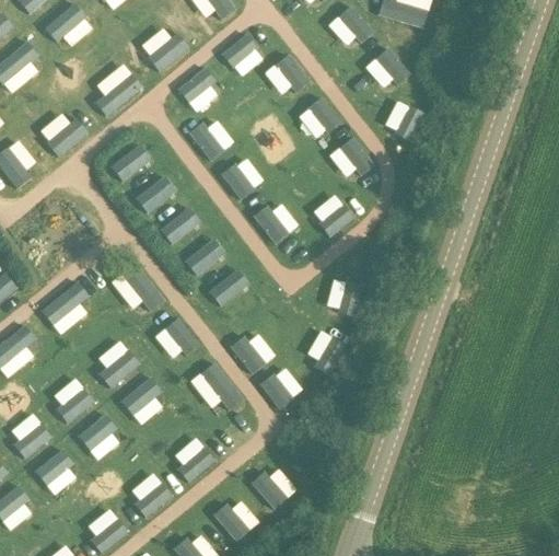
[(20,0),(31,13),(45,0),(20,0)]
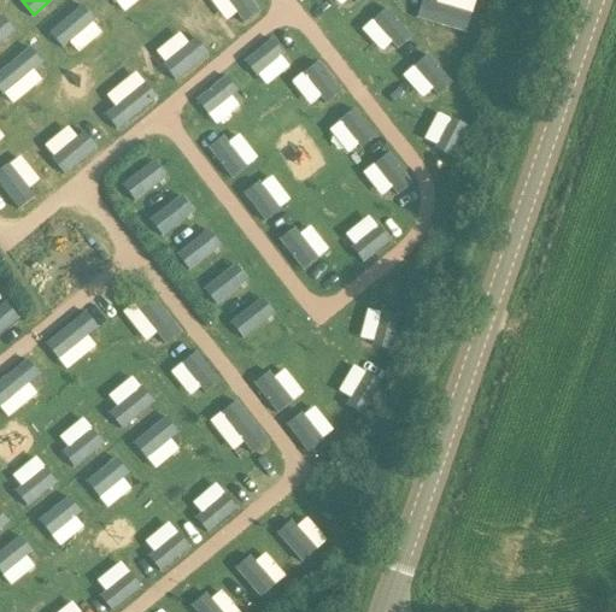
[(230,0),(245,19),(259,9),(253,0),(230,0)]
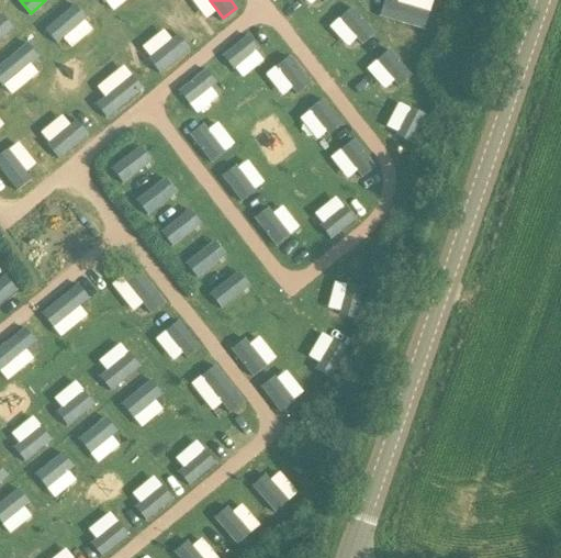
[(383,0),(379,14),(425,29),(429,11),(392,0),(383,0)]
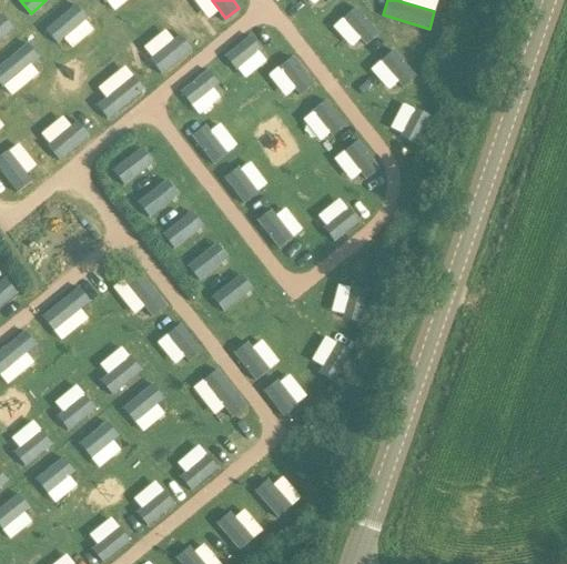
[(435,9),(439,0),(423,0),(422,2),(435,9)]
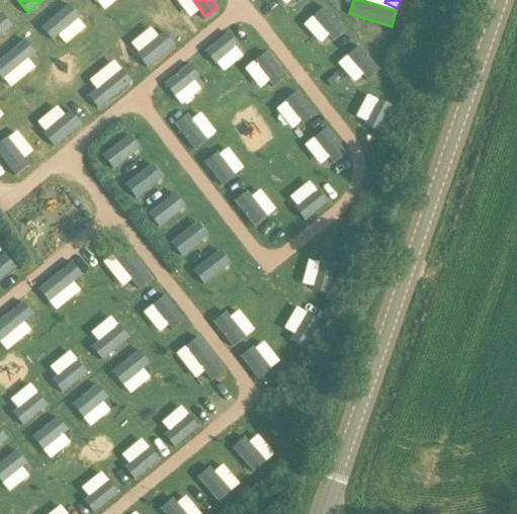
[(69,2),(41,25),(53,37),(80,14),(69,2)]
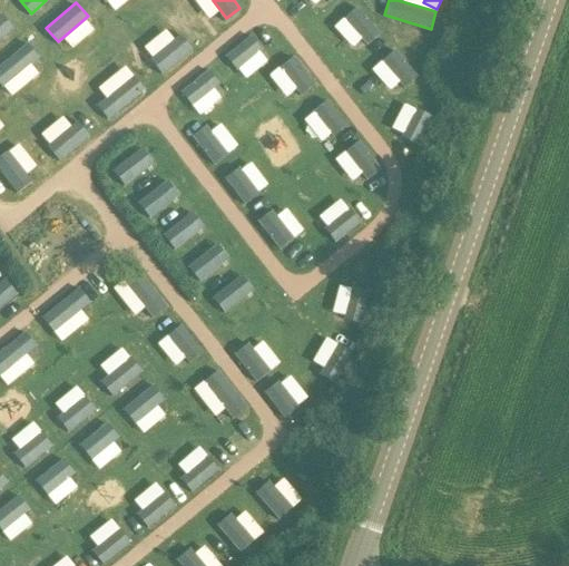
[(381,31),(357,5),(344,17),(368,42),(381,31)]
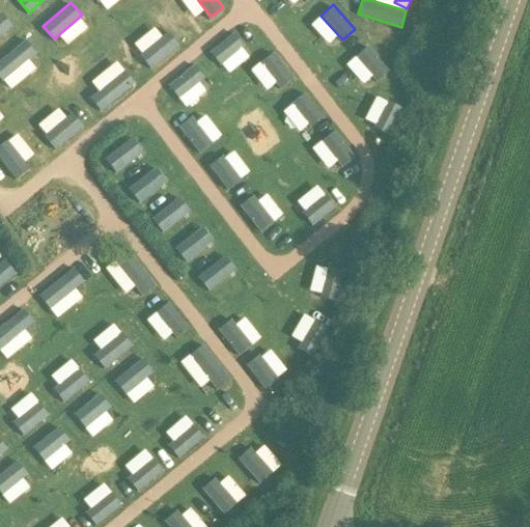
[(1,10),(0,11),(0,32),(11,23),(1,10)]
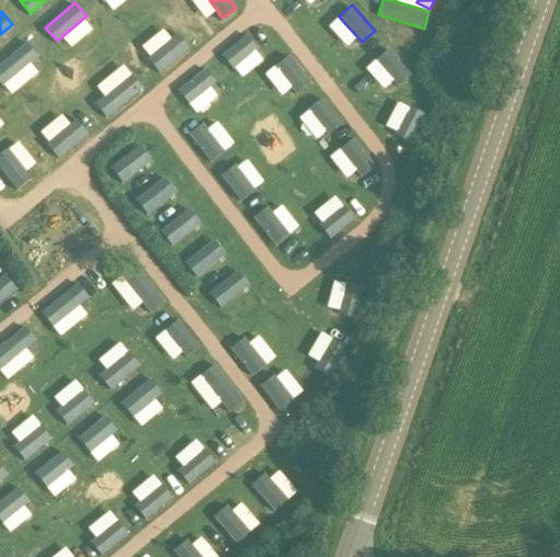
[(163,13),(141,29),(155,47),(176,31),(163,13)]
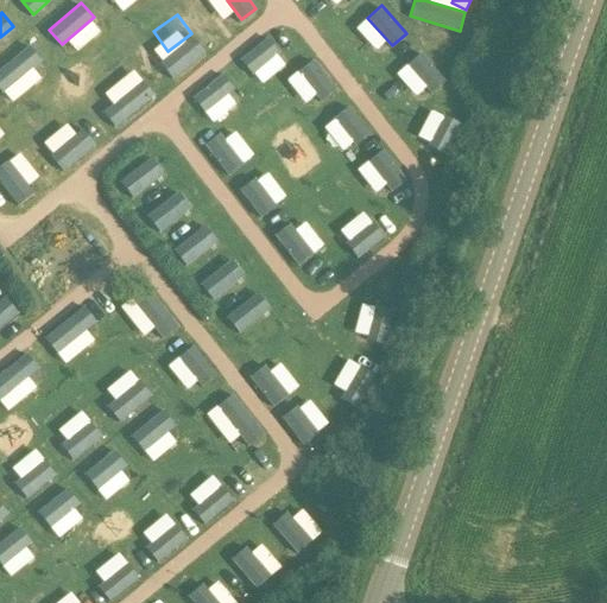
[(193,35),(160,61),(174,76),(206,50),(193,35)]
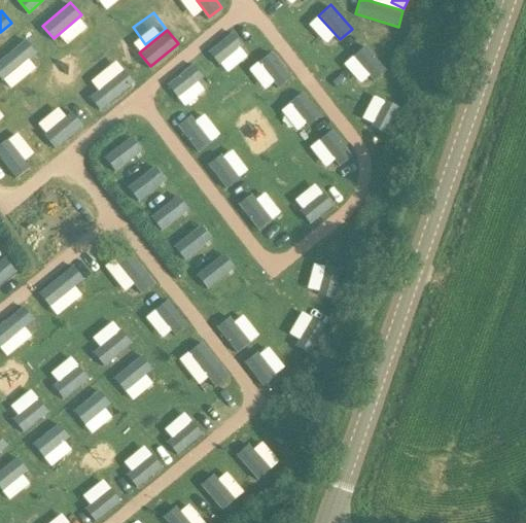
[(242,43),(232,31),(209,49),(218,62),(242,43)]
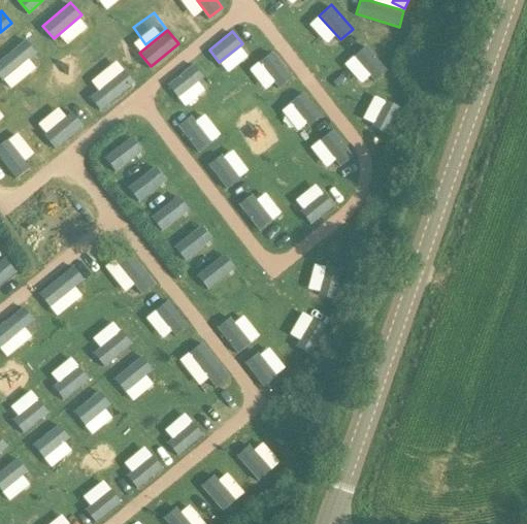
[(116,33),(97,50),(111,67),(130,51),(116,33)]
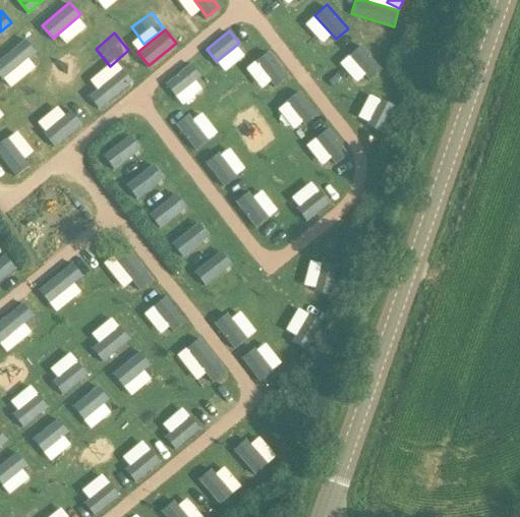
[(26,38),(0,59),(0,74),(3,78),(37,51),(26,38)]
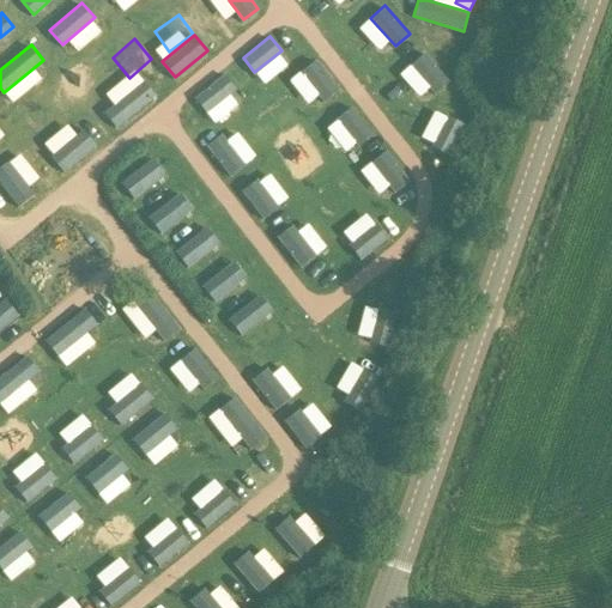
[(270,84),(298,65),(290,53),(261,72),(270,84)]
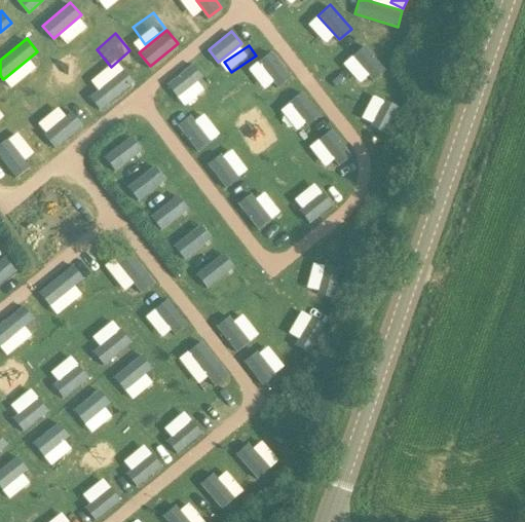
[(386,69),(365,45),(352,56),(374,80),(386,69)]
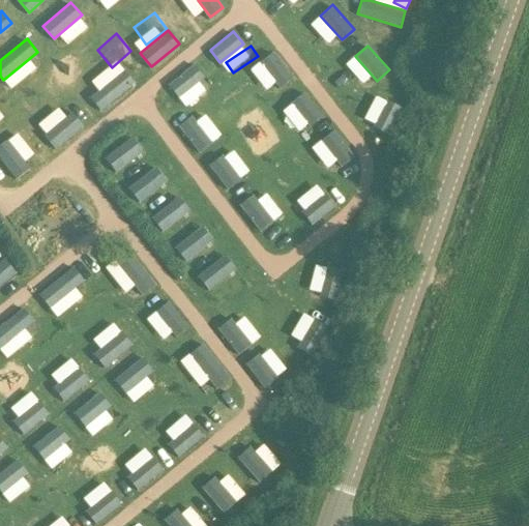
[(293,78),(272,51),(260,61),(281,87),(293,78)]
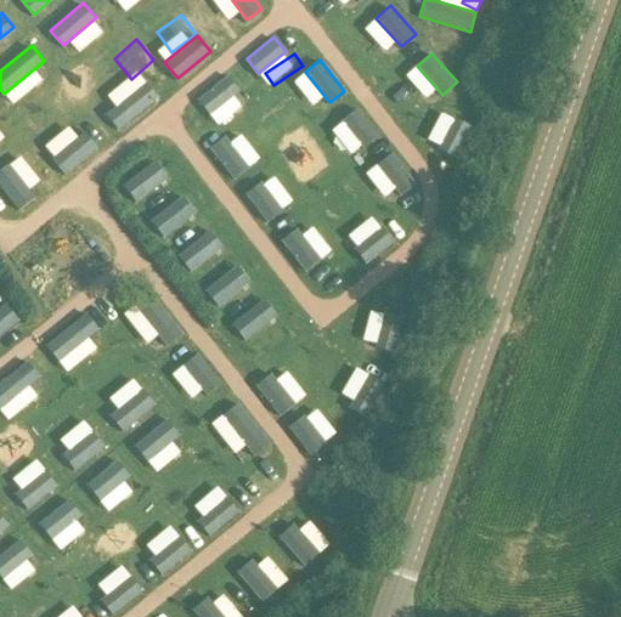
[(105,73),(75,90),(88,109),(117,94),(105,73)]
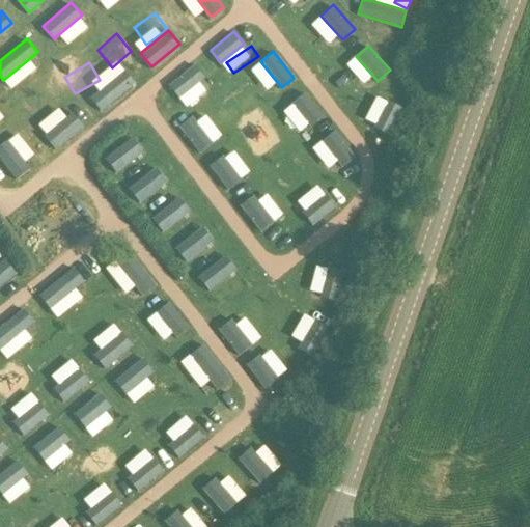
[(178,96),(204,76),(195,63),(169,84),(178,96)]
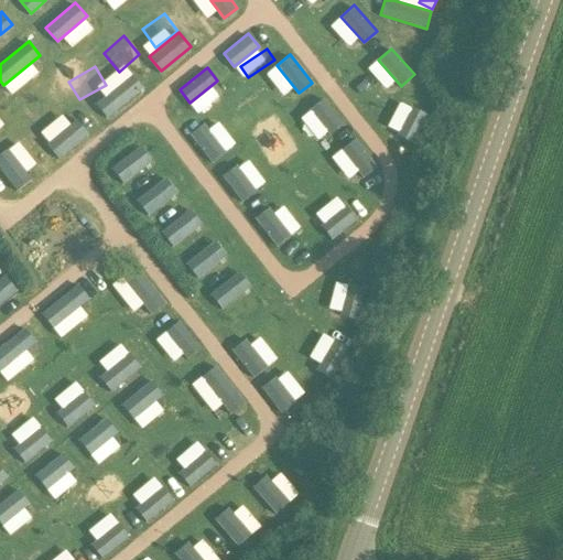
[(132,73),(96,103),(107,116),(143,86),(132,73)]
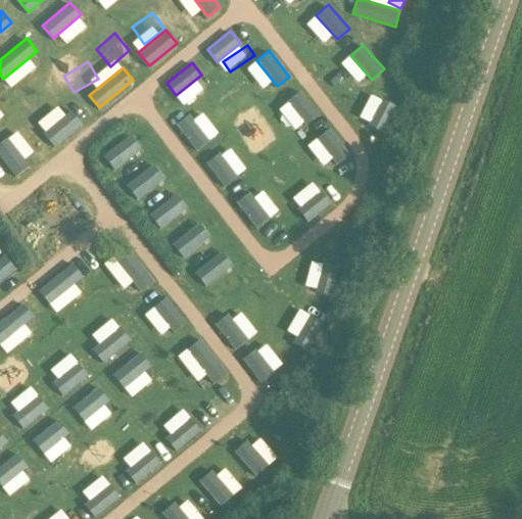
[(253,75),(242,81),(257,105),(269,99),(253,75)]
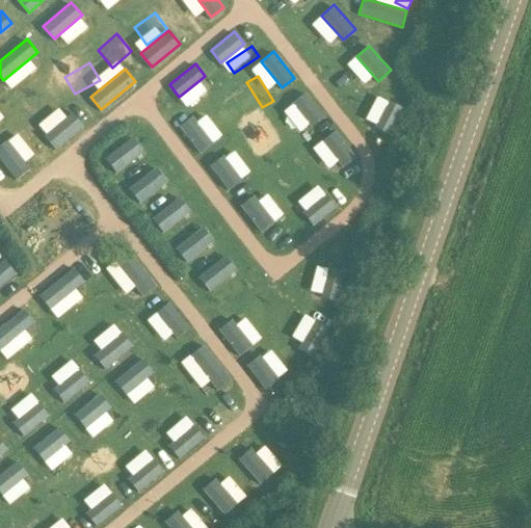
[(324,115),(306,91),(292,102),(311,126),(324,115)]
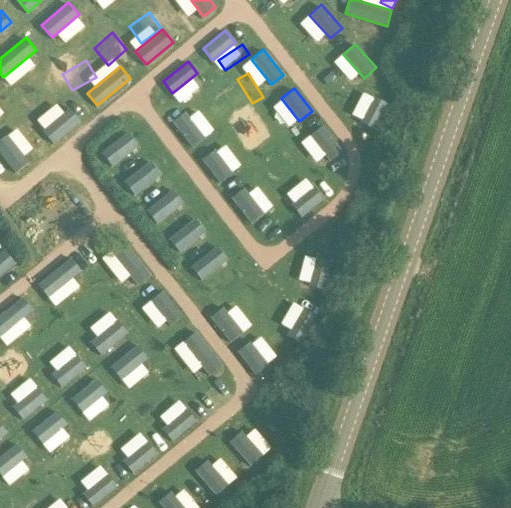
[(373,95),(360,121),(374,129),(387,102),(373,95)]
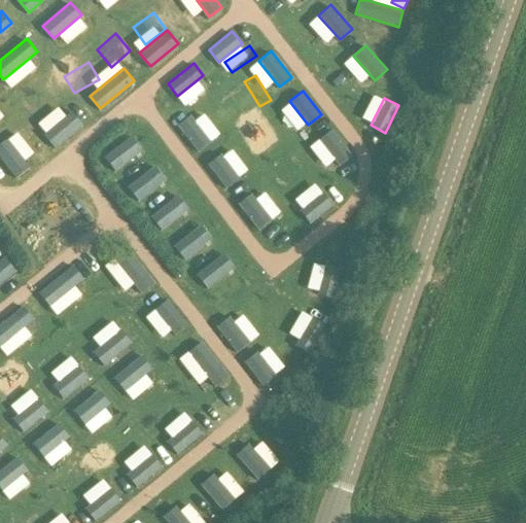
[(71,110),(44,133),(55,146),(81,124),(71,110)]
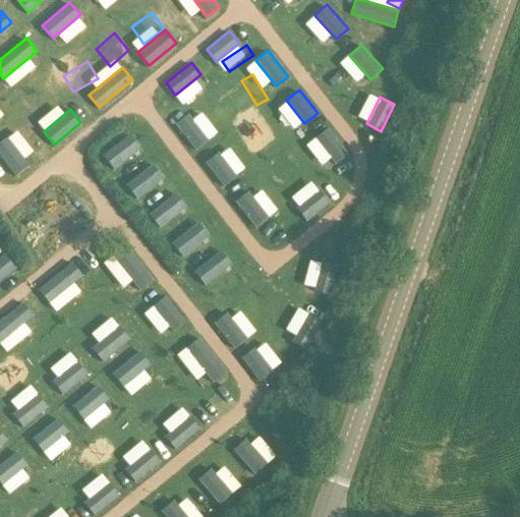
[(208,138),(188,113),(176,122),(195,148),(208,138)]
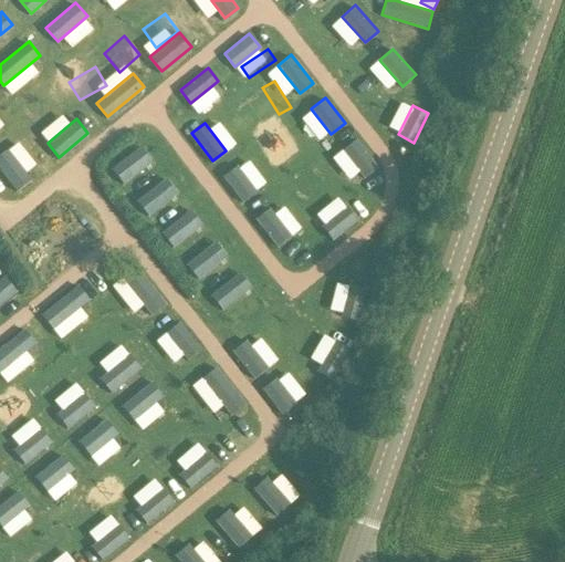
[(377,164),(356,137),(342,148),(364,176),(377,164)]
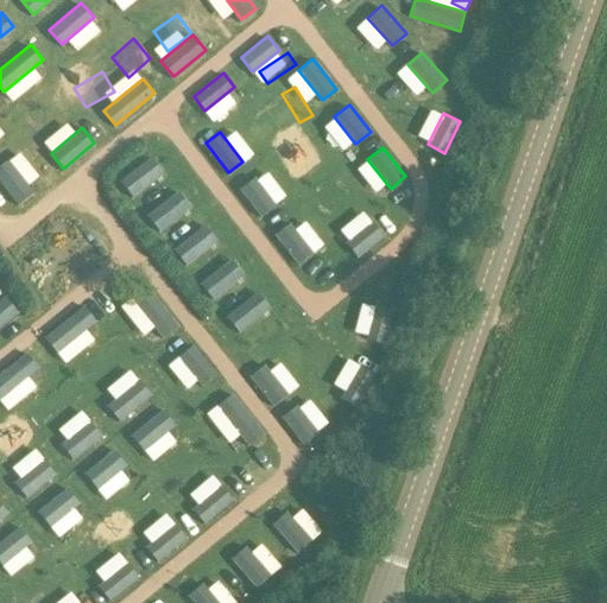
[(265,183),(291,164),(280,151),(254,170),(265,183)]
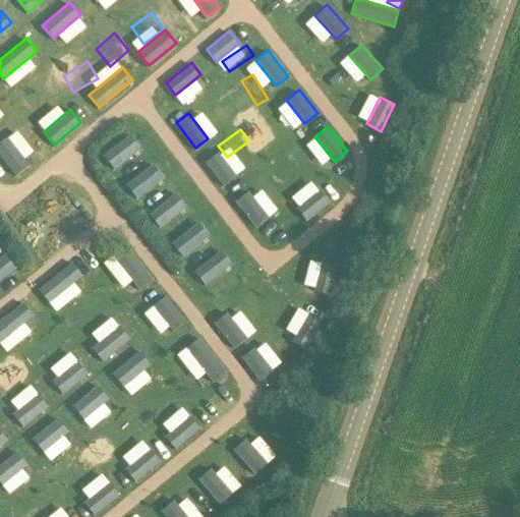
[(130,134),(105,154),(115,167),(140,148),(130,134)]
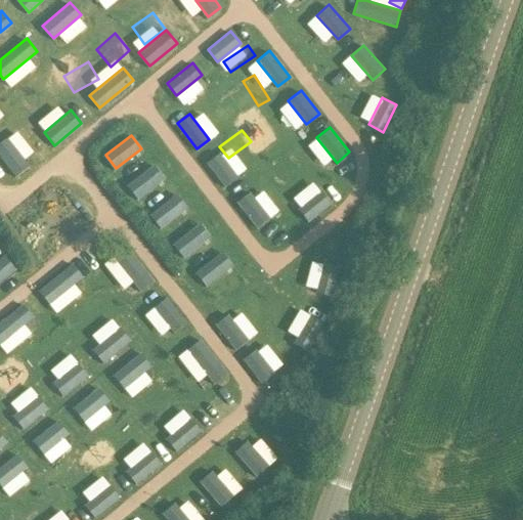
[(29,164),(7,136),(0,141),(0,154),(16,174),(29,164)]
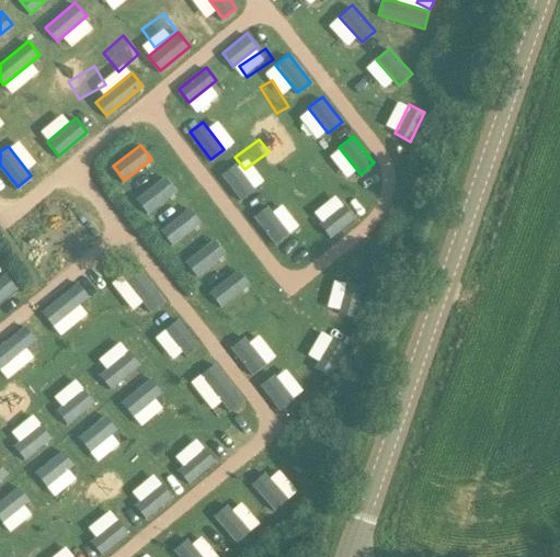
[(236,165),(221,174),(241,200),(254,189),(236,165)]
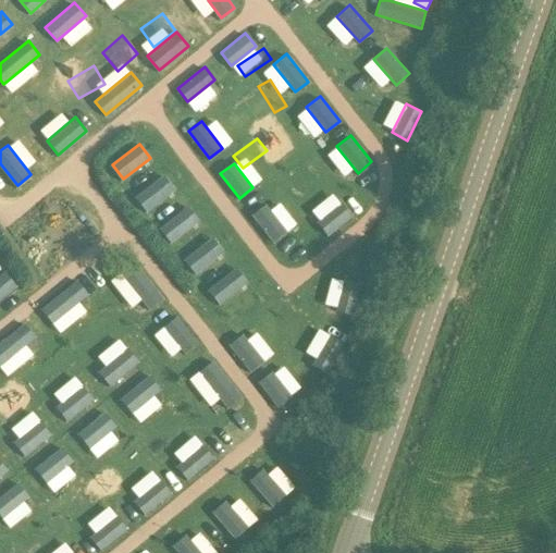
[(164,174),(136,196),(147,210),(175,188),(164,174)]
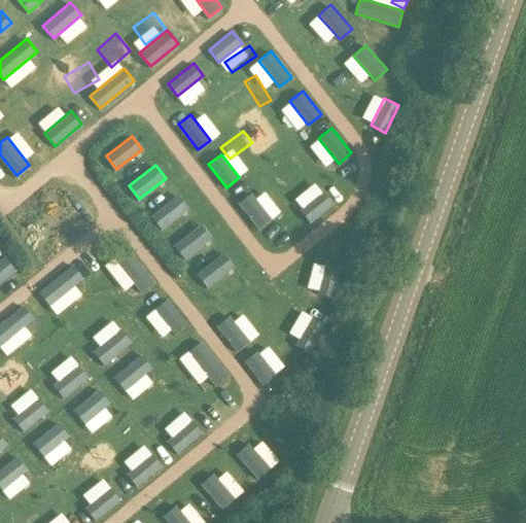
[(300,210),(310,222),(334,204),(323,190),(300,210)]
